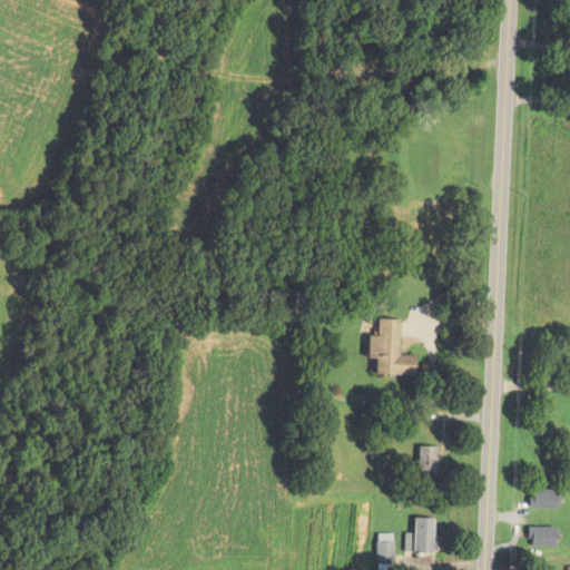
[(369,336),(369,360),(376,360),(376,376),(416,376),(416,356),(400,356),(400,321),(379,320),(377,336),(369,336)]
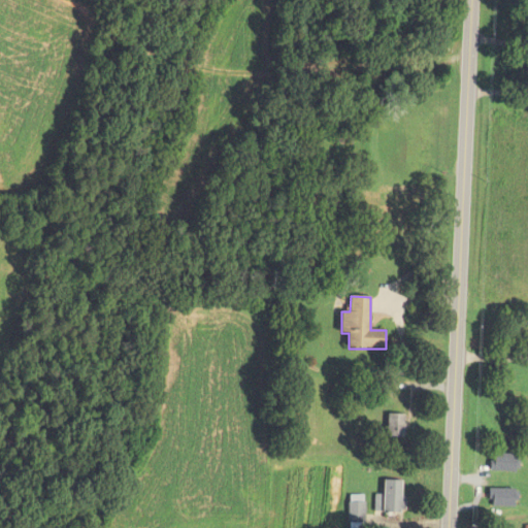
[(404,416),(388,416),(388,436),(404,436),(404,416)]
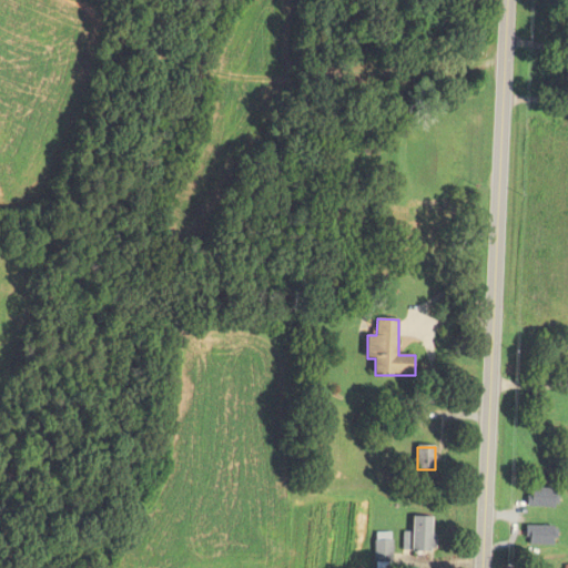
[(550,508),(550,489),(528,489),(528,508),(550,508)]
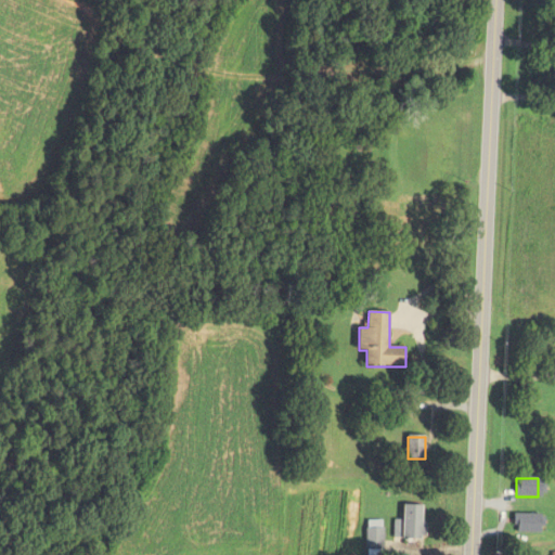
[(403,540),(424,540),(425,506),(403,505),(403,540)]
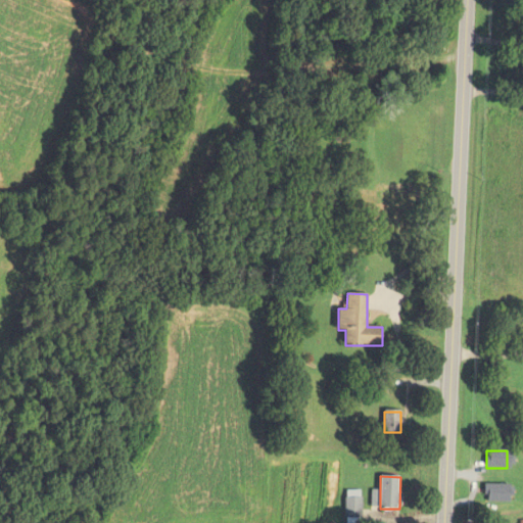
[(485,503),(509,503),(510,485),(485,485),(485,503)]
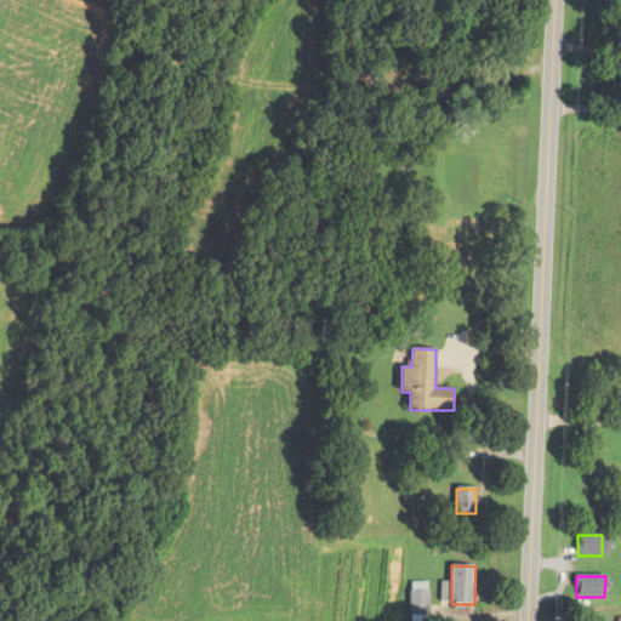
[(411,615),(428,615),(428,593),(411,593),(411,615)]
